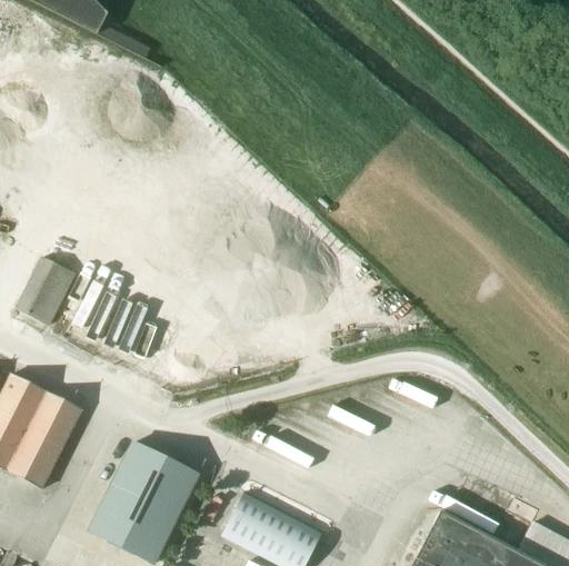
[(28,0),(143,58),(149,46),(101,21),(107,11),(95,0),(28,0)]
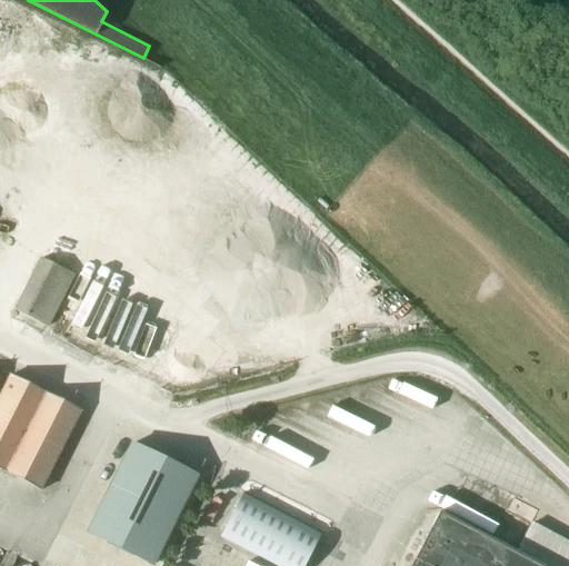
[(75,274),(41,257),(16,308),(49,325),(75,274)]
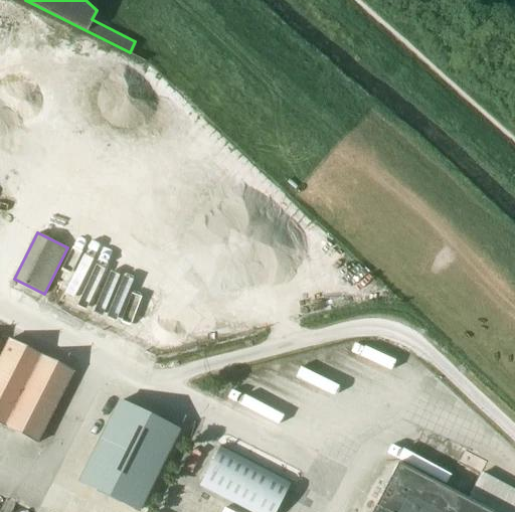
[(73,369),(9,336),(0,353),(0,421),(37,441),(73,369)]
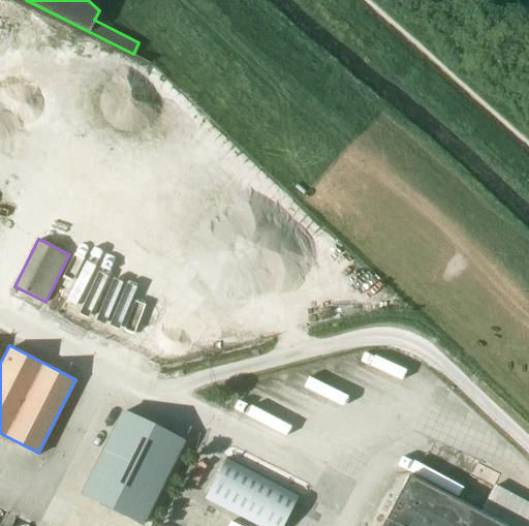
[(188,440),(129,410),(88,492),(147,522),(188,440)]
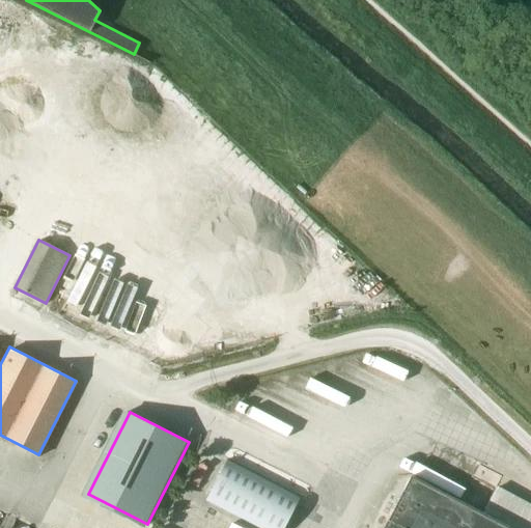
[(228,456),(205,499),(260,527),(284,527),(302,496),(228,456)]
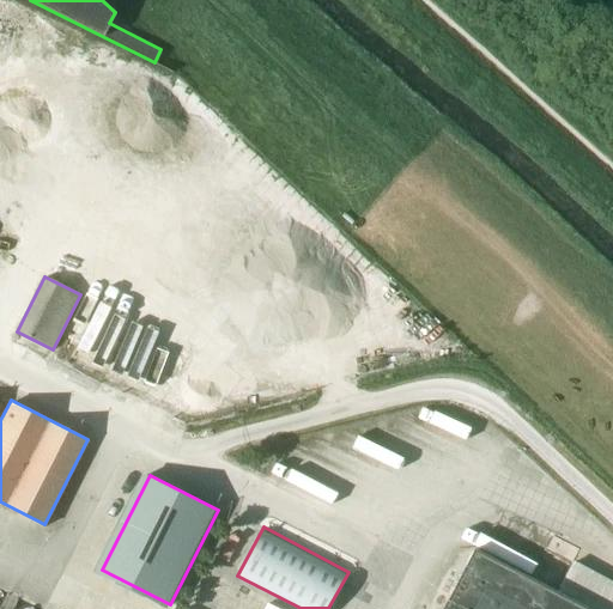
[(612,608),(612,579),(572,559),(556,592),(472,548),(439,608),(612,608)]
